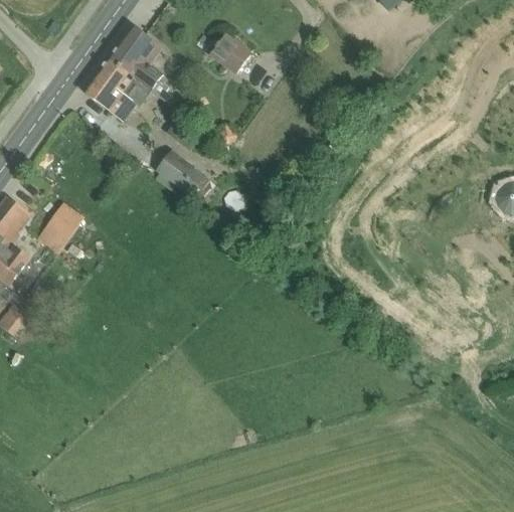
[(383,0),(390,9),(402,0),(383,0)]
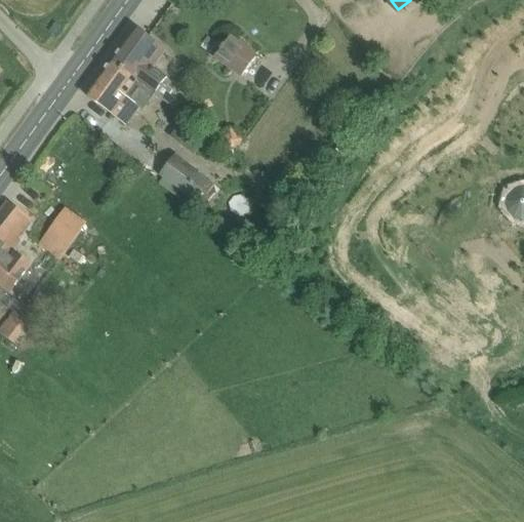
[(136,27),(113,59),(138,78),(154,90),(175,107),(180,101),(170,92),(173,88),(164,81),(169,74),(156,65),(167,49),(136,27)]
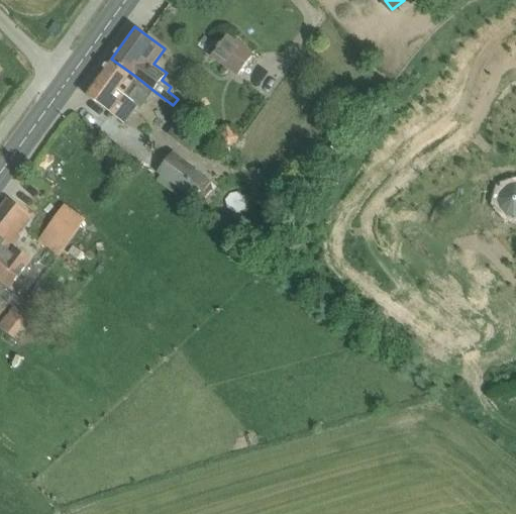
[(213,54),(239,73),(253,54),(227,34),(213,54)]
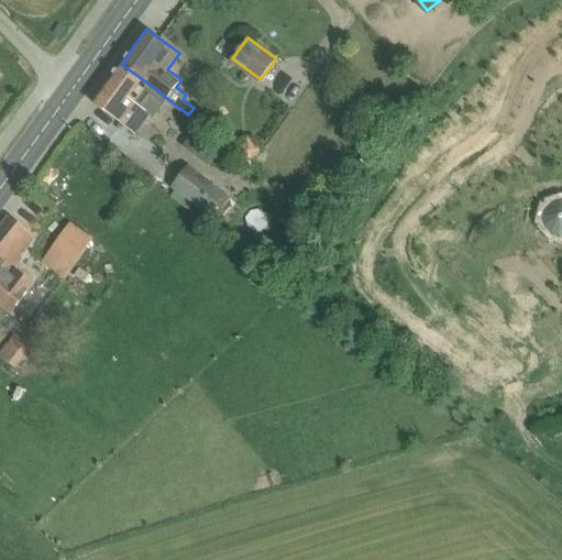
[(121,64),(95,100),(121,120),(122,120),(139,132),(165,97),(149,84),(121,64)]
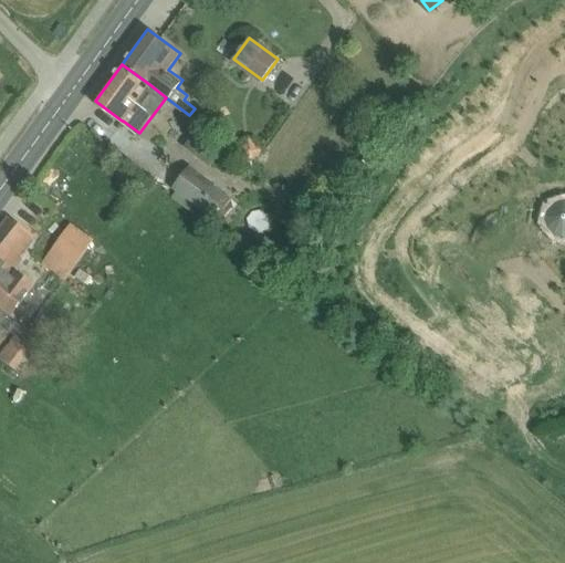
[(198,128),(185,147),(210,166),(223,147),(198,128)]
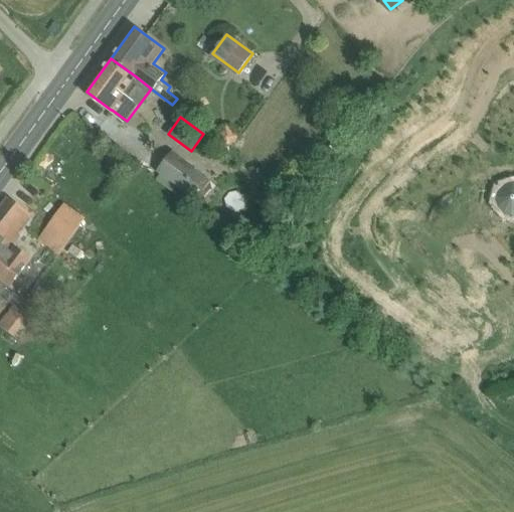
[(153,152),(162,160),(174,144),(165,137),(153,152)]
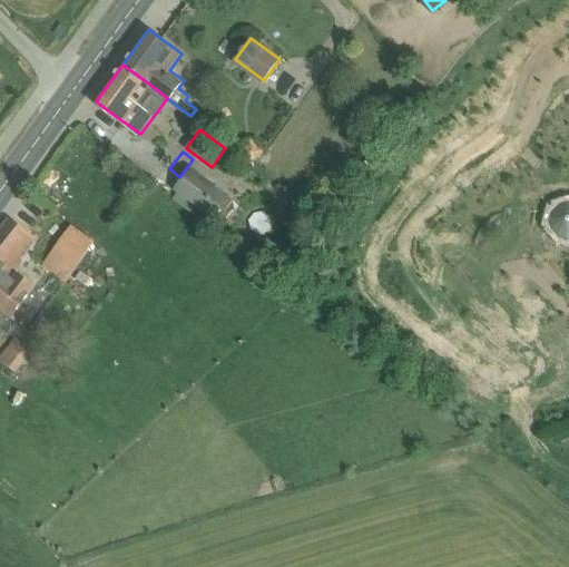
[(381,162),(371,154),(364,162),(374,169),(381,162)]
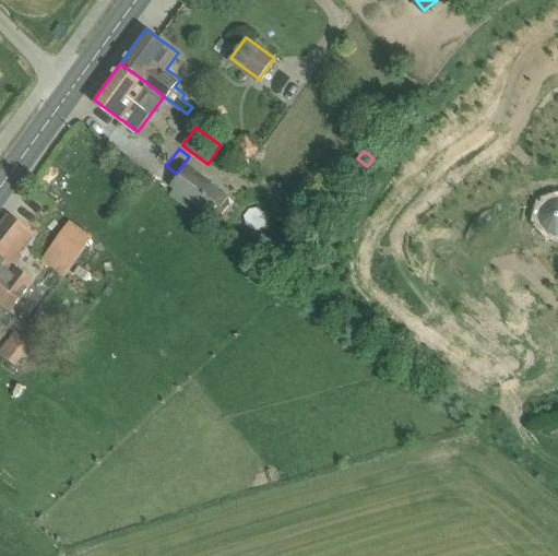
[(173,185),(208,212),(220,221),(236,200),(189,164),(173,185)]
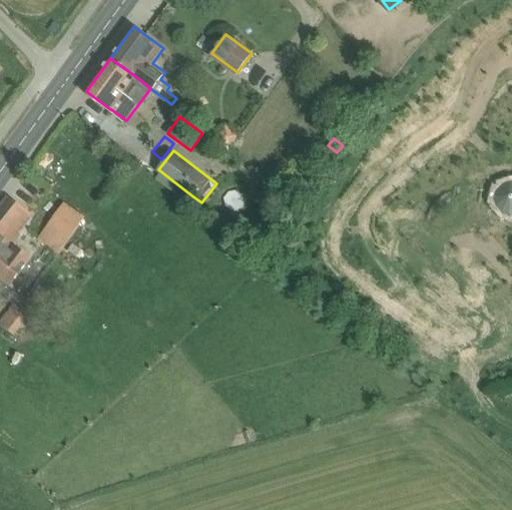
[(8,196),(0,206),(0,274),(11,283),(30,259),(16,247),(14,249),(7,245),(31,214),(24,208),(8,196)]
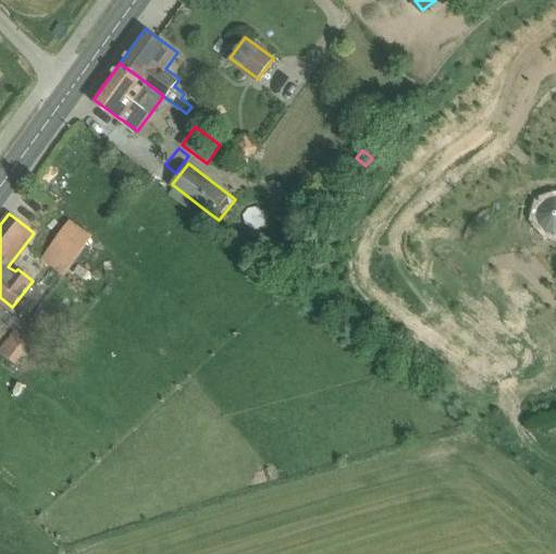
[(44,254),(68,270),(91,235),(68,219),(44,254)]
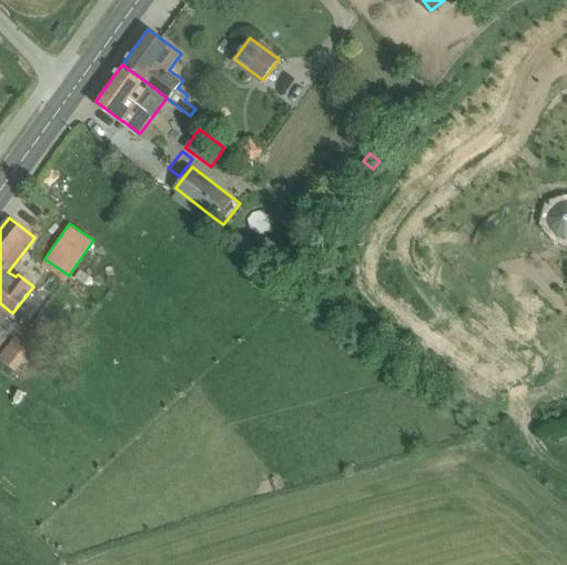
[(4,357),(21,370),(36,350),(36,344),(20,335),(4,357)]
